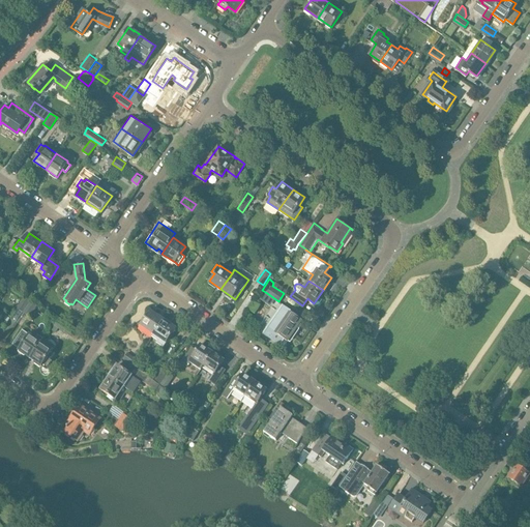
[(29,300),(24,297),(10,315),(17,319),(23,310),(23,311),(29,300)]
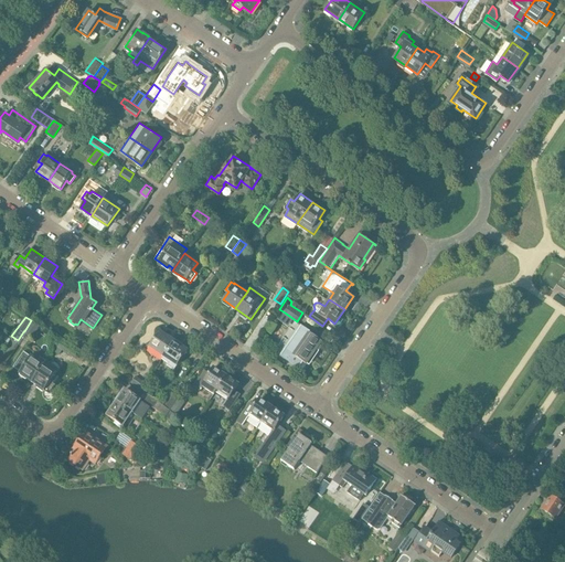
[(38,325),(32,321),(31,320),(24,331),(25,331),(19,341),(24,345),(38,325)]
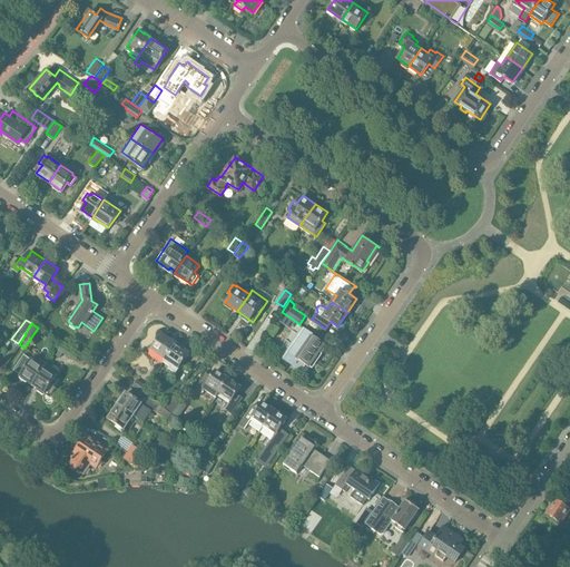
[(286,336),(276,351),(284,358),(301,368),(305,372),(310,365),(315,358),(316,359),(324,348),(323,346),(325,343),(318,339),(320,336),(305,326),(301,334),(294,343),(286,336)]
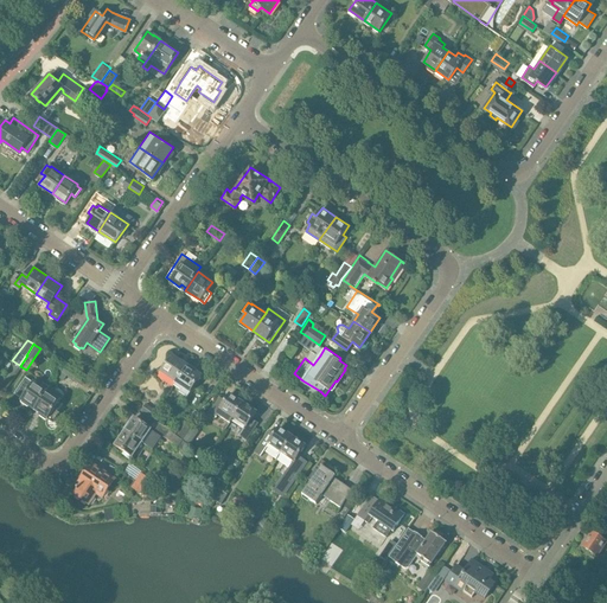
[(176,380),(187,364),(172,353),(161,370),(176,380)]
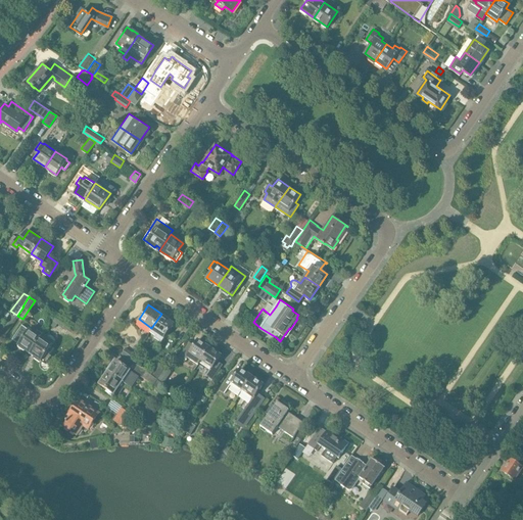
[(151,328),(150,329),(156,333),(154,335),(161,340),(174,322),(165,317),(165,316),(164,314),(161,313),(161,314),(151,328)]
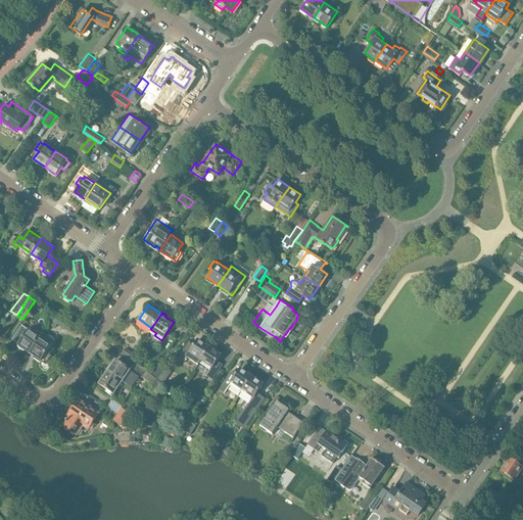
[(67,328),(70,323),(60,315),(56,321),(67,328)]
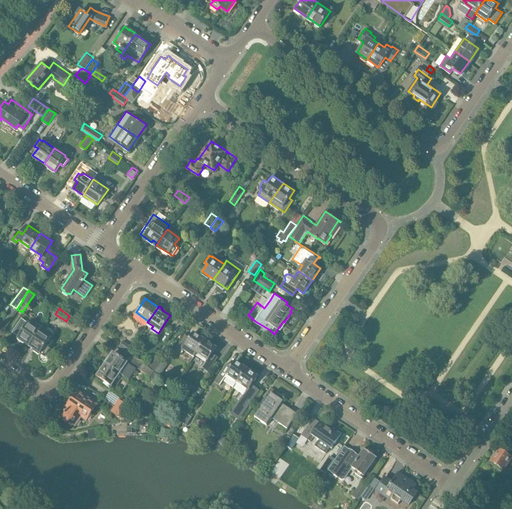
[(21,318),(13,331),(19,335),(18,336),(29,344),(39,328),(41,325),(37,322),(35,325),(28,321),(27,322),(21,318)]
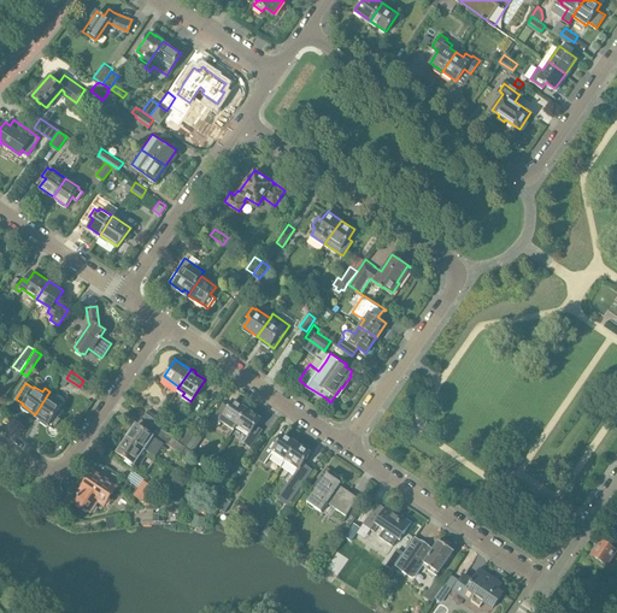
[(47,395),(35,414),(48,423),(54,426),(60,418),(58,417),(64,408),(60,406),(60,405),(47,395)]
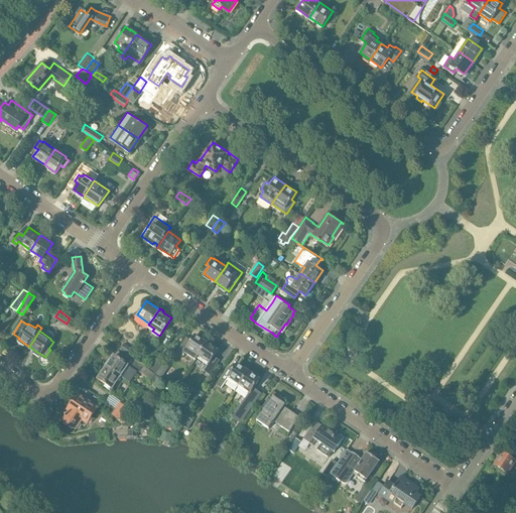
[(196,358),(197,356),(207,342),(196,334),(191,340),(186,337),(177,351),(182,354),(184,351),(196,358)]
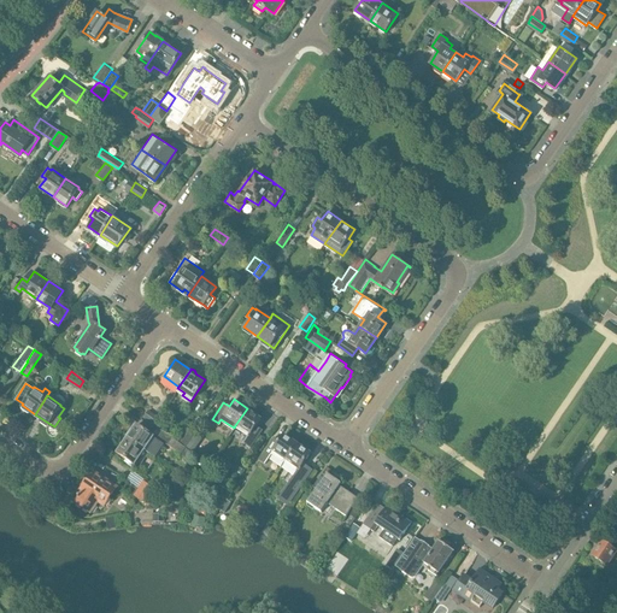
[(160,417),(148,407),(144,414),(157,424),(160,417)]
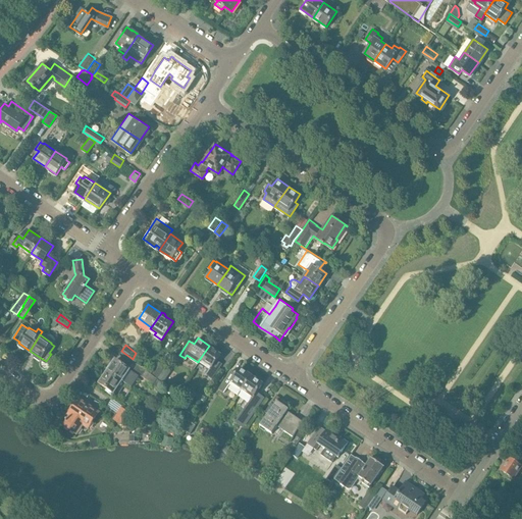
[(209,346),(199,360),(210,367),(206,373),(211,376),(221,363),(216,359),(220,354),(209,346)]
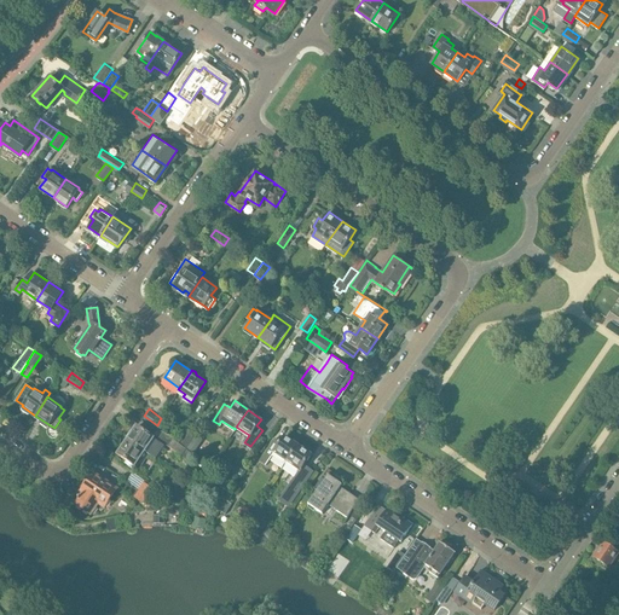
[(127,439),(144,450),(146,451),(156,437),(137,424),(133,430),(128,436),(127,439)]
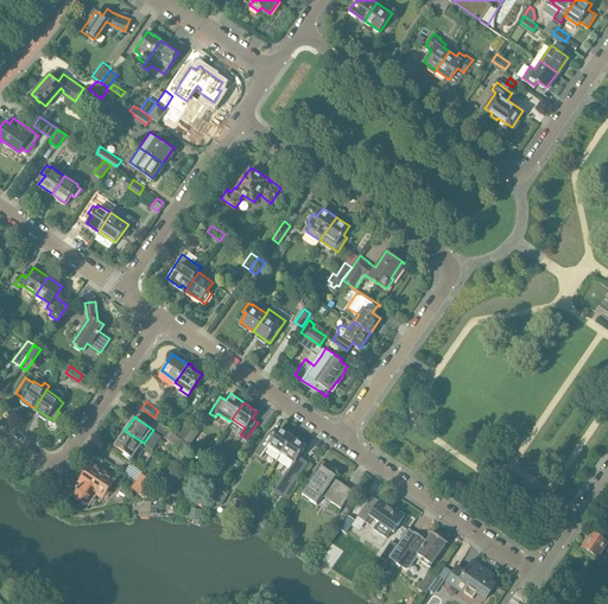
[(184,420),(176,432),(182,437),(191,425),(184,420)]
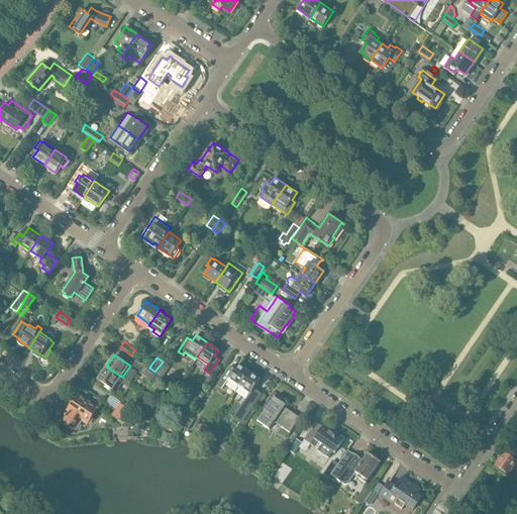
[(169,367),(164,363),(157,373),(162,377),(169,367)]
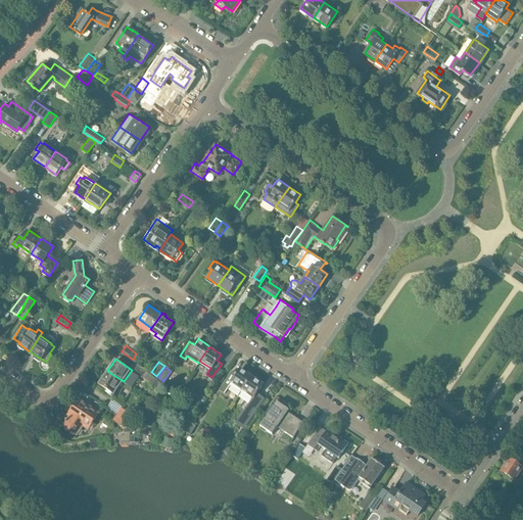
[(242,389),(251,375),(240,368),(237,373),(232,370),(223,382),(220,387),(225,391),(231,382),(242,389)]
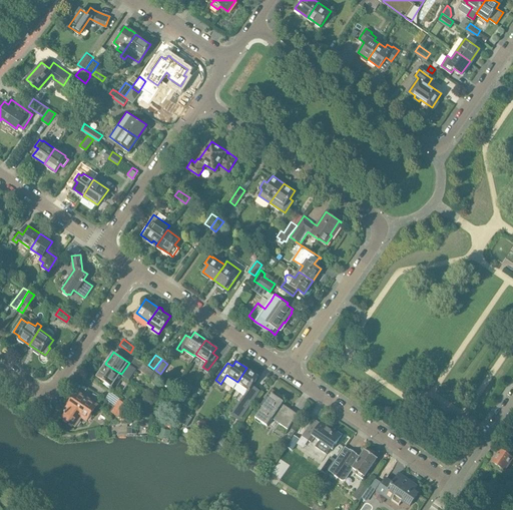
[(154,371),(143,363),(139,369),(150,376),(154,371)]
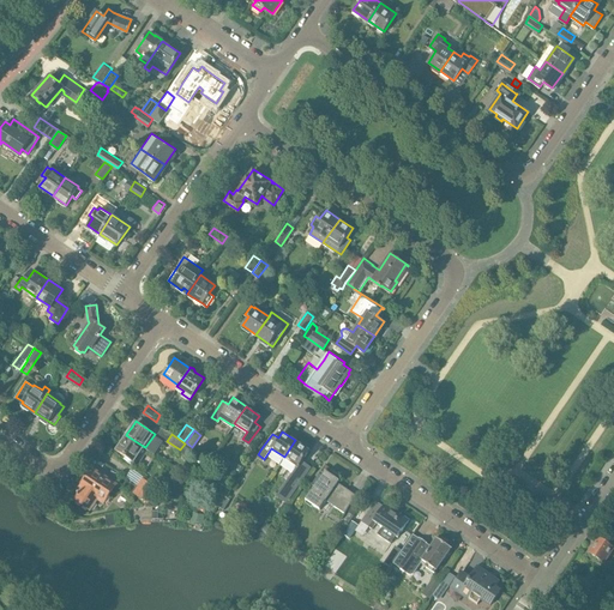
[(148,450),(145,447),(143,446),(126,435),(116,448),(126,456),(124,457),(124,458),(131,461),(132,459),(138,463),(148,450)]
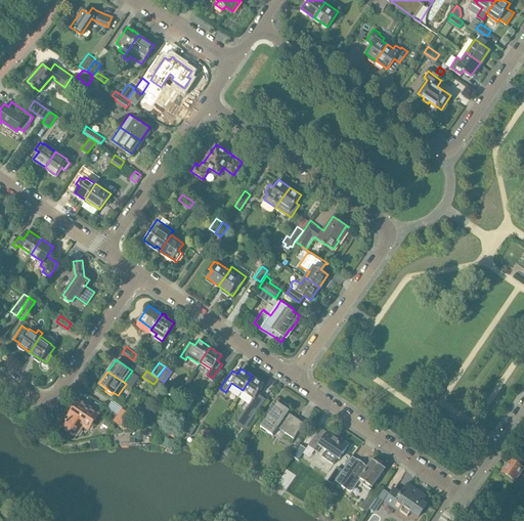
[(253,397),(239,418),(247,423),(264,397),(262,396),(257,392),(258,392),(260,388),(263,383),(252,376),(243,390),(253,397)]
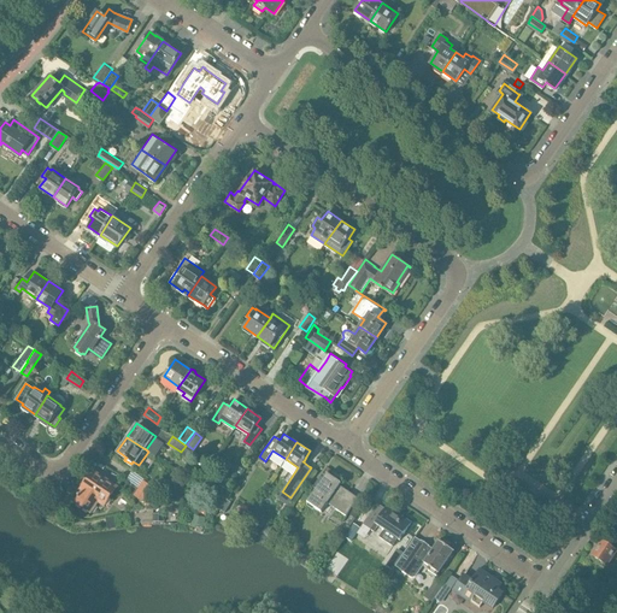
[(201,457),(186,446),(182,453),(198,464),(201,457)]
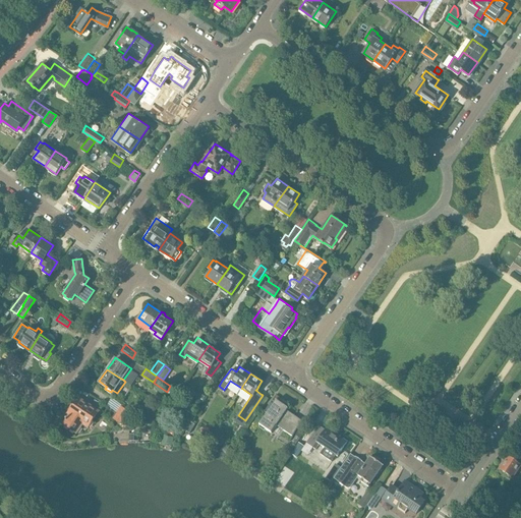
[(203,389),(198,395),(203,398),(207,393),(203,389)]
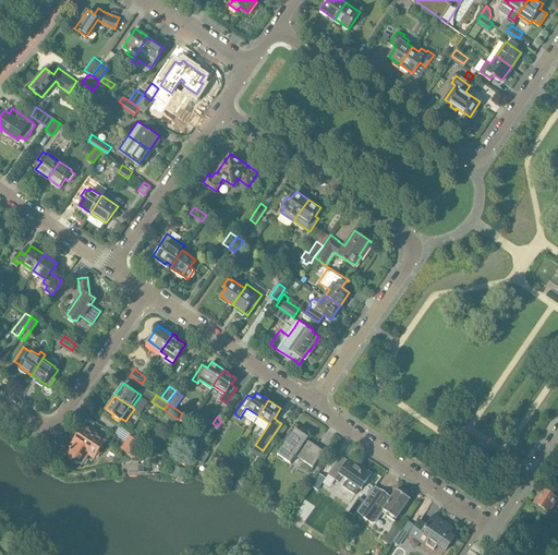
[(205,418),(201,423),(206,426),(210,421),(205,418)]
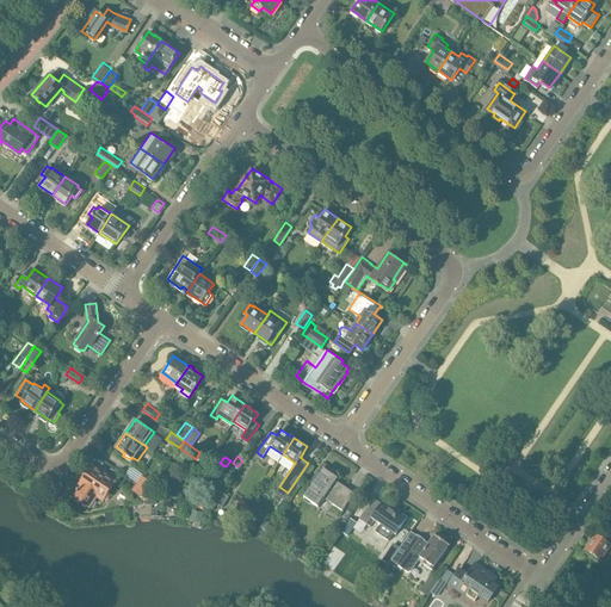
[(127,474),(137,481),(140,482),(153,491),(158,484),(142,475),(143,472),(133,464),(127,474)]
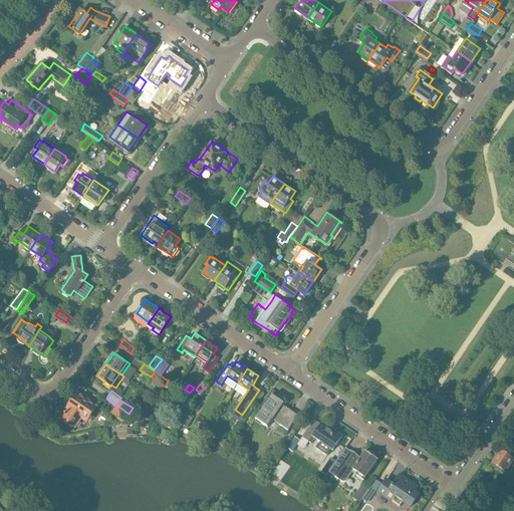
[(62,417),(68,421),(74,425),(80,417),(86,421),(96,405),(77,392),(67,406),(68,407),(62,417)]
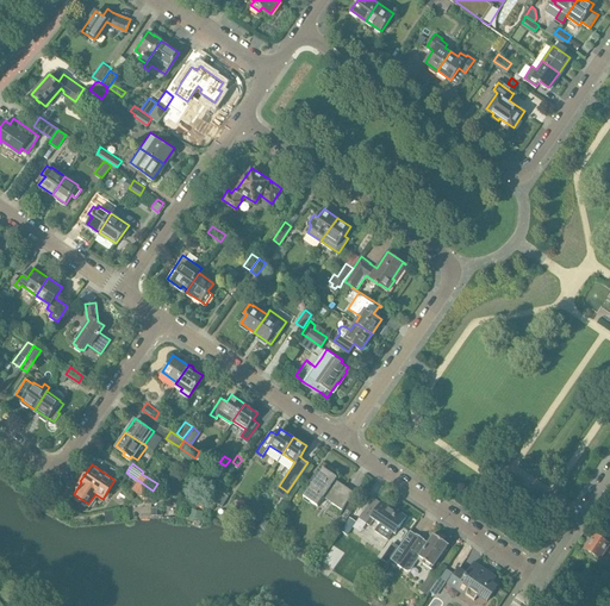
[(317,504),(325,493),(334,499),(332,501),(342,508),(354,491),(344,483),(343,486),(334,480),(337,475),(323,466),(319,470),(317,468),(310,479),(312,481),(304,494),(317,504)]
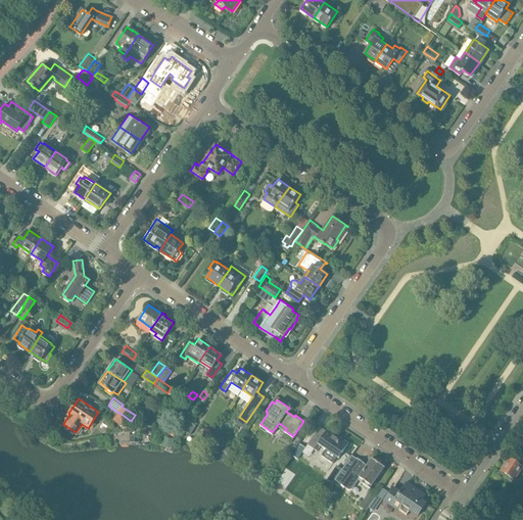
[(120,413),(117,412),(113,417),(113,418),(127,427),(131,421),(120,413)]
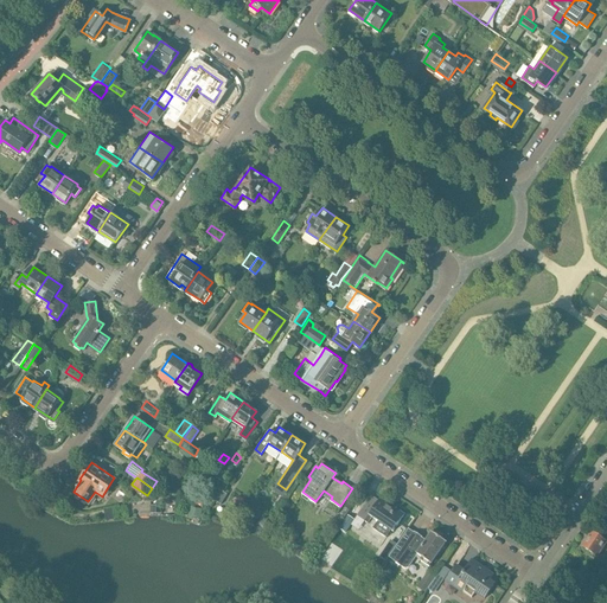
[(370,495),(357,513),(368,520),(371,514),(378,519),(372,526),(387,536),(391,528),(393,528),(404,512),(381,495),(377,500),(370,495)]
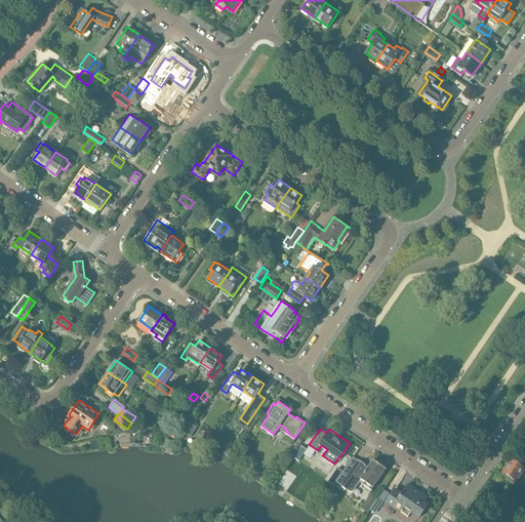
[(503,472),(509,475),(516,480),(521,473),(519,471),(522,466),(516,462),(523,451),(518,447),(509,462),(510,463),(503,472)]
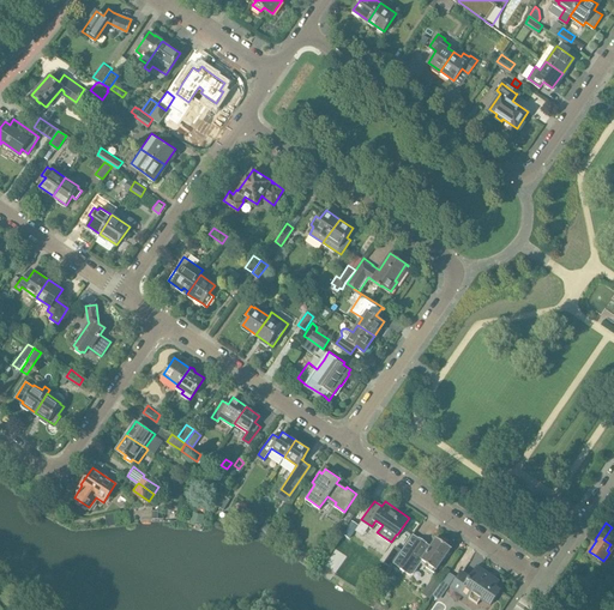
[(422,559),(428,562),(427,565),(435,571),(452,547),(437,537),(432,544),(426,541),(427,541),(421,536),(420,537),(411,549),(405,544),(393,561),(399,566),(411,574),(414,572),(422,559)]
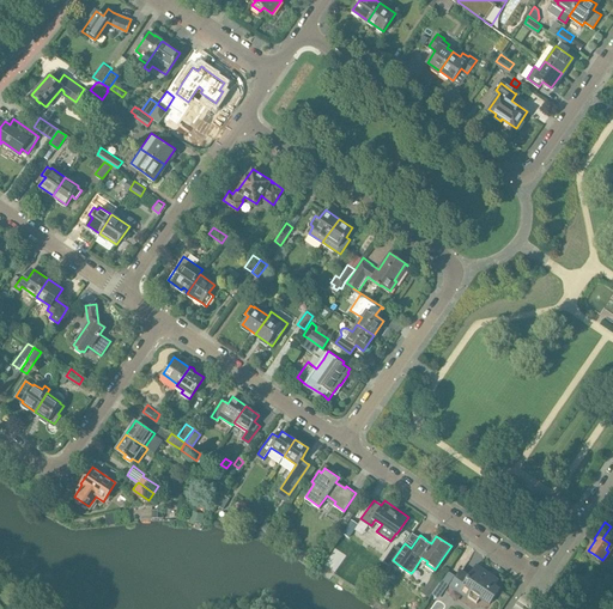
[(468,596),(471,591),(479,597),(480,596),(490,602),(491,600),(492,600),(495,597),(493,596),(499,588),(495,584),(497,580),(493,578),(495,578),(483,570),(481,571),(475,566),(469,576),(461,570),(450,584),(468,596)]
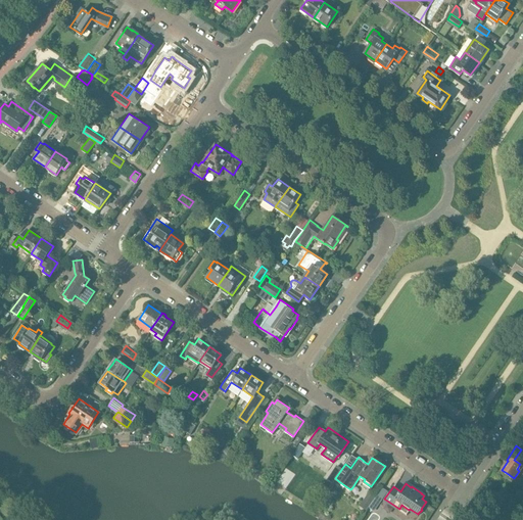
[(382,485),(377,493),(382,497),(387,489),(382,485)]
